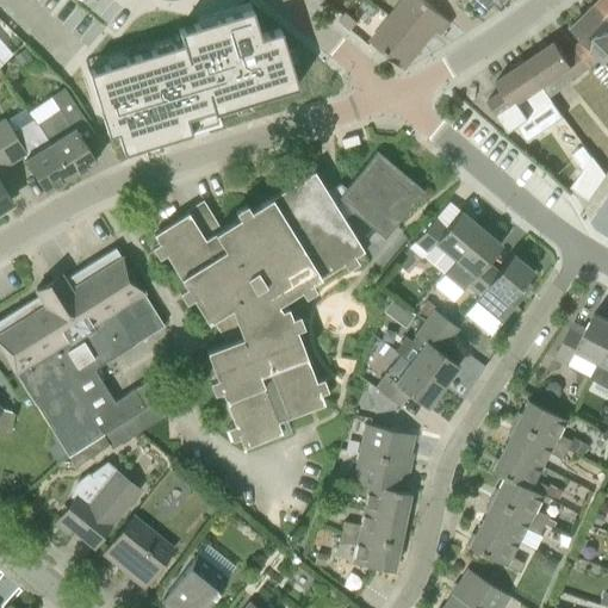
[(423,0),(409,0),(395,19),(427,44),(438,31),(444,36),(453,24),(423,0)]
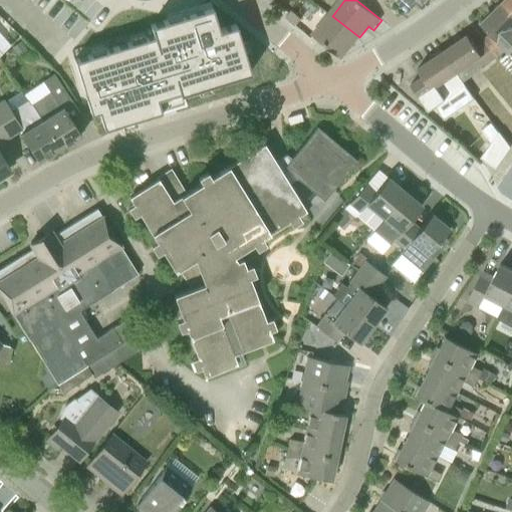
[(510,54),(511,55),(511,11),(504,3),(483,25),(492,34),(485,41),(498,57),(507,50),(510,54)]
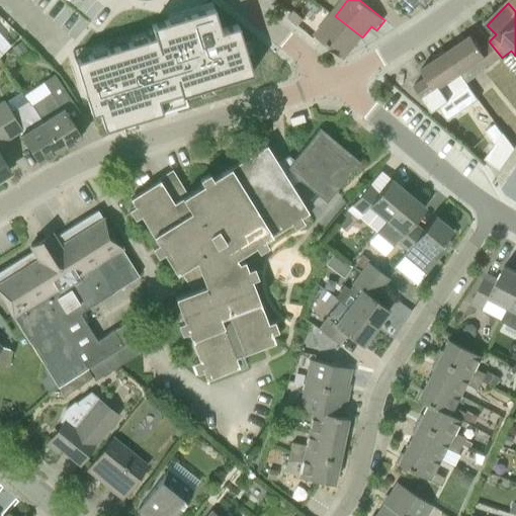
[(155,40),(75,66),(91,118),(99,115),(104,134),(188,107),(185,97),(255,75),(240,26),(223,32),(216,8),(151,28),(155,40)]
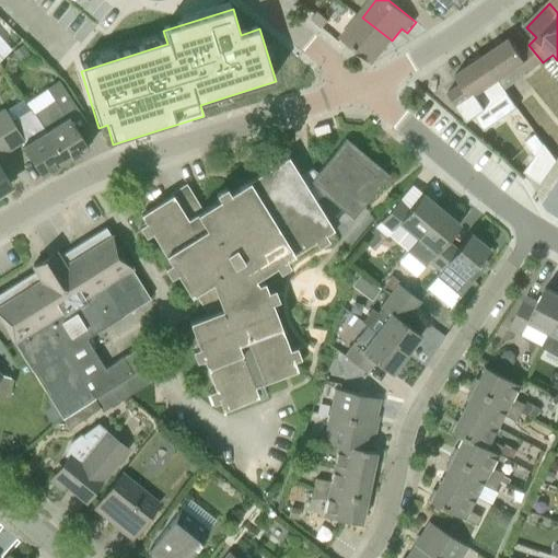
[(325,30),(330,22),(321,12),(314,20),(325,30)]
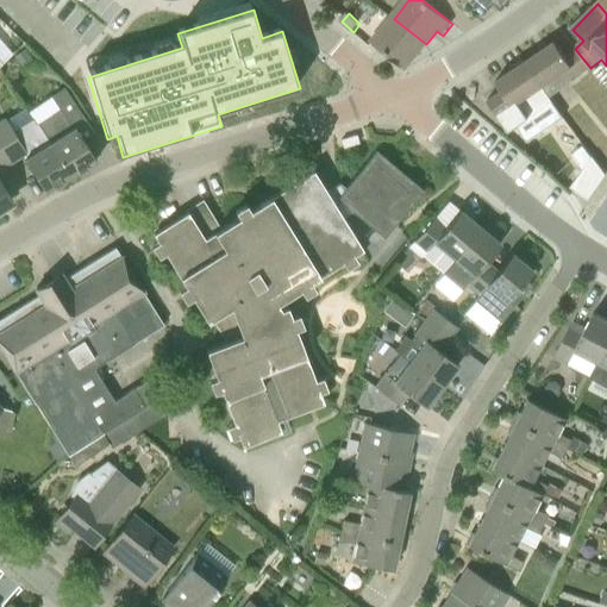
[(405,70),(426,44),(394,19),(374,44),(405,70)]
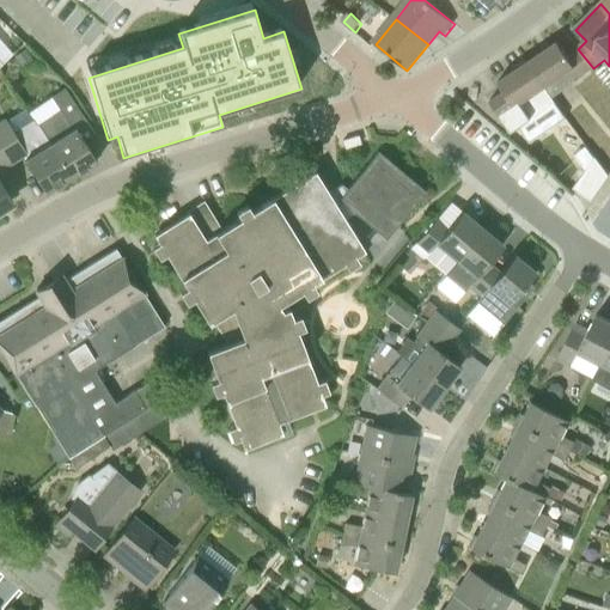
[(593,68),(578,49),(568,56),(559,43),(530,63),(554,99),(579,83),(593,68)]
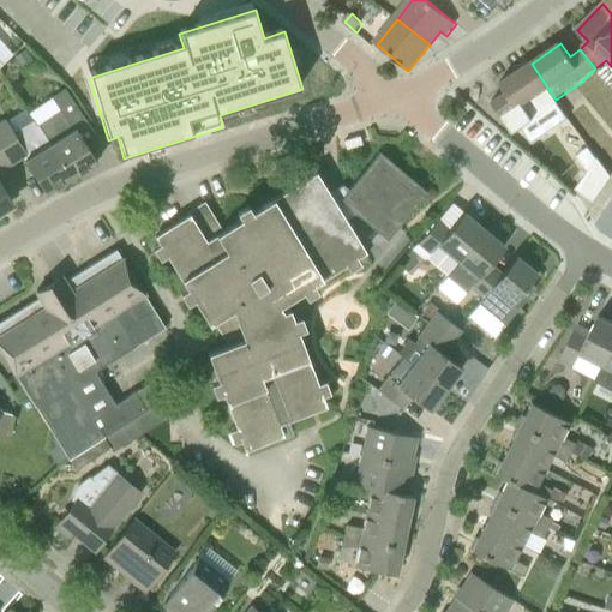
[(35,63),(28,53),(17,60),(23,71),(35,63)]
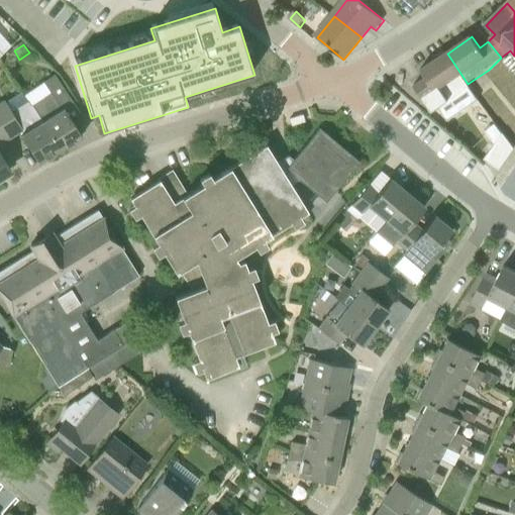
[(471,87),(468,84),(447,54),(422,71),(427,78),(416,86),(433,112),(471,87)]
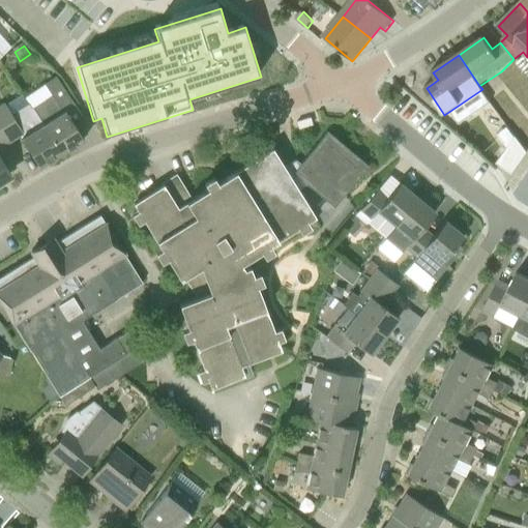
[(527,57),(526,56),(517,64),(527,77),(527,57)]
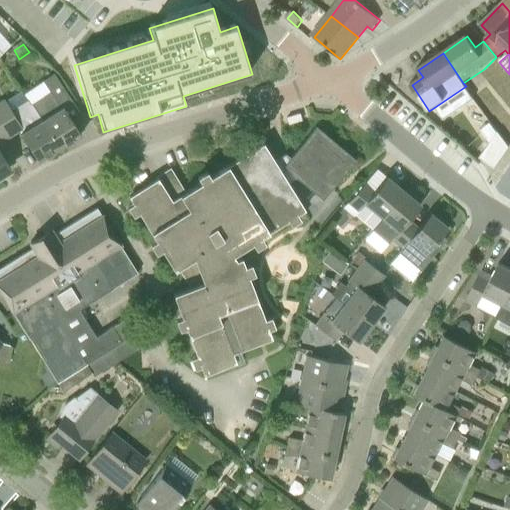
[(34,109),(61,150),(83,136),(59,100),(68,94),(56,76),(46,82),(55,95),(34,109)]
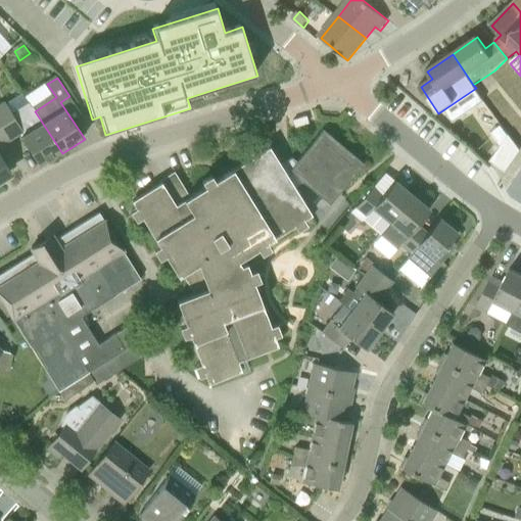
[(35,111),(33,107),(33,108),(24,94),(7,104),(6,102),(0,105),(0,113),(1,115),(0,116),(0,123),(10,140),(20,134),(41,166),(62,153),(35,111)]
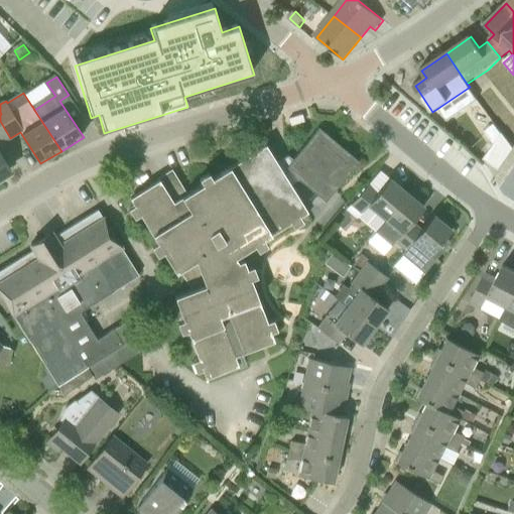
[(0,142),(1,144),(10,138),(0,121),(0,115),(1,114),(0,112),(0,142)]
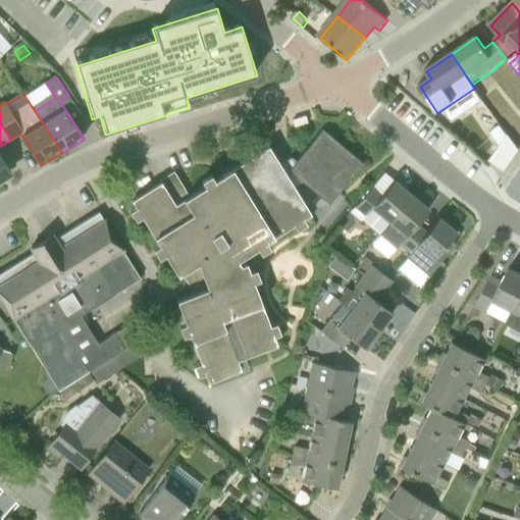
[(293,159),(281,166),(270,148),(234,171),(234,170),(232,171),(232,172),(223,177),(223,176),(222,177),(187,200),(177,185),(175,186),(176,186),(167,191),(163,185),(163,184),(133,202),(134,203),(134,202),(179,275),(178,275),(179,276),(183,274),(196,295),(178,301),(178,302),(194,342),(195,344),(209,382),(209,383),(242,370),(237,358),(245,355),(246,358),(278,346),(247,264),(242,266),(239,260),(312,215),(295,189),(304,183),(330,205),(364,165),(324,131),(298,162),(293,159)]
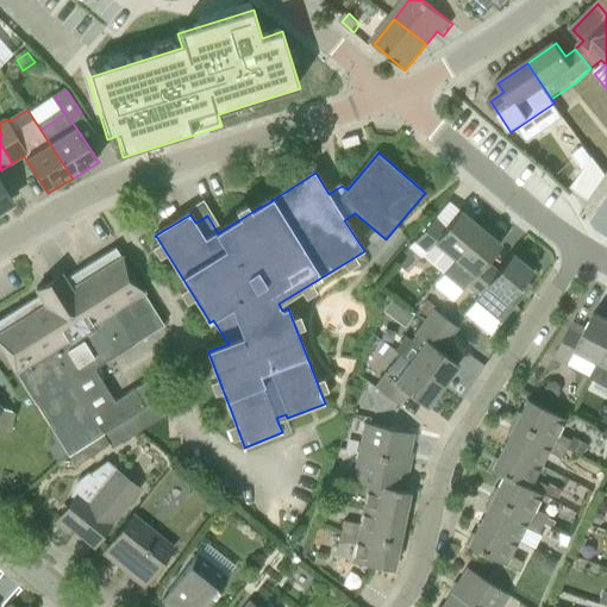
[(573,191),(589,202),(606,177),(606,175),(594,160),(573,191)]
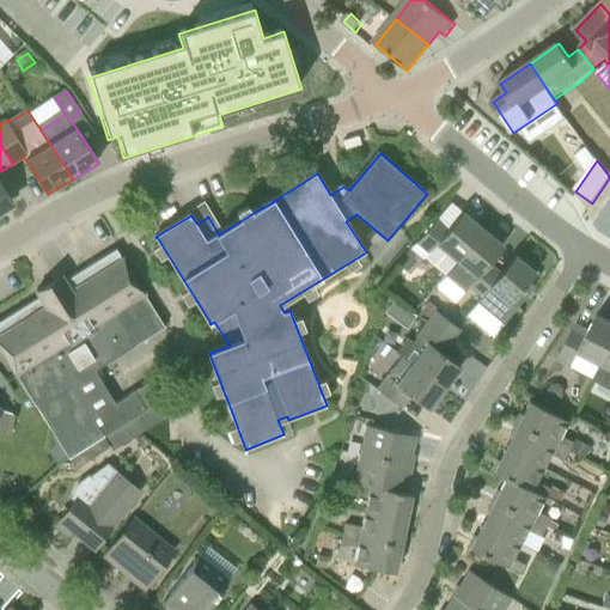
[(0,214),(4,213),(1,209),(14,202),(0,178),(0,214)]
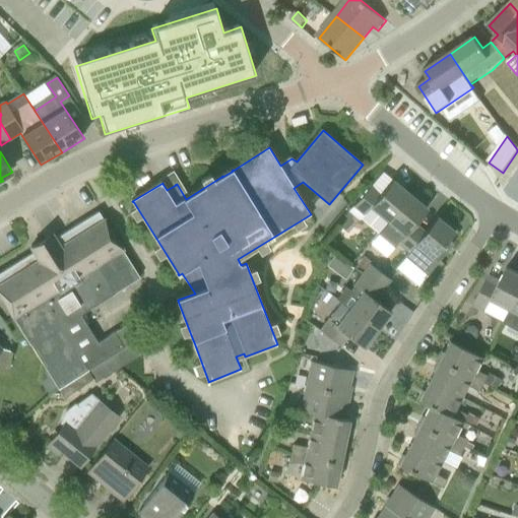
[(362,220),(378,235),(389,221),(411,195),(394,181),(382,196),(372,188),(355,207),(366,215),(362,220)]
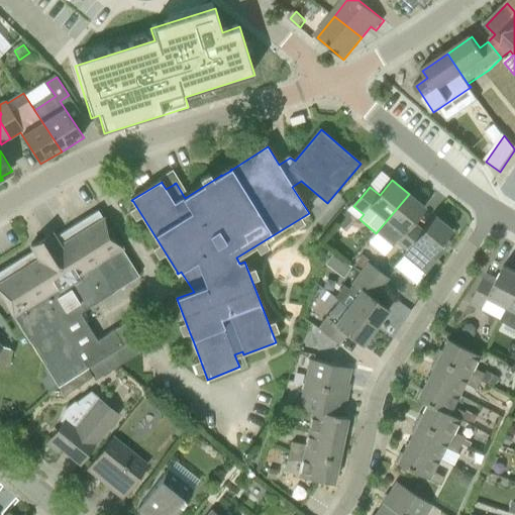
[(398,242),(407,250),(423,231),(414,223),(426,209),(409,194),(387,220),(376,233),(393,247),(398,242)]
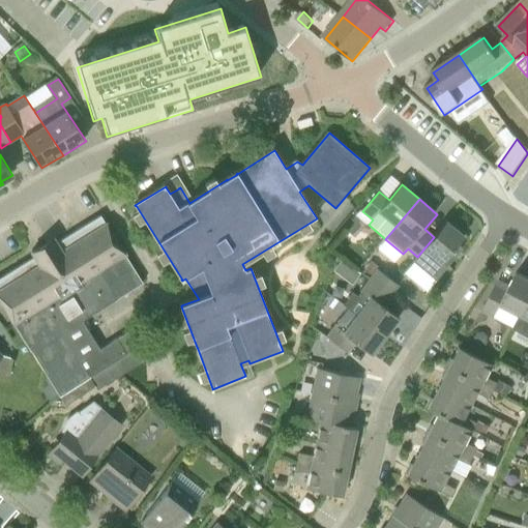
[(104,216),(78,233),(118,301),(144,284),(104,216)]
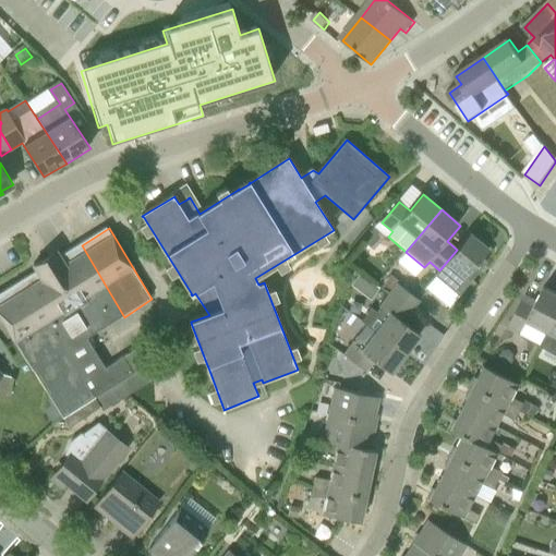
[(376,251),(388,237),(377,228),(365,242),(376,251)]
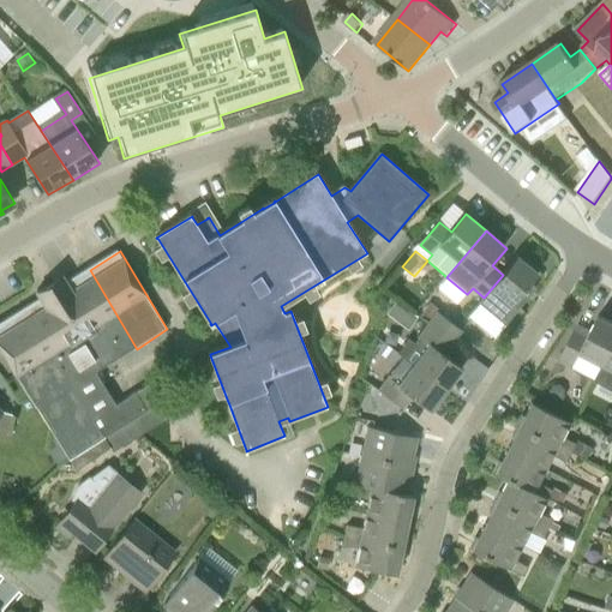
[(503,275),(484,298),(479,304),(505,327),(537,289),(532,285),(539,275),(517,257),(503,275)]
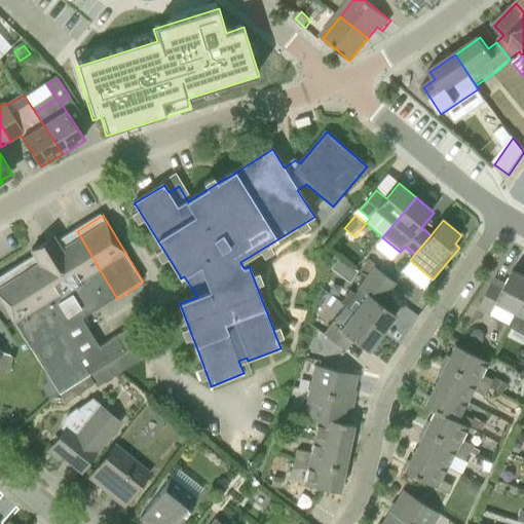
[(0,297),(33,349),(82,320),(117,299),(77,231),(58,242),(53,236),(38,241),(29,252),(33,258),(0,277),(0,297)]
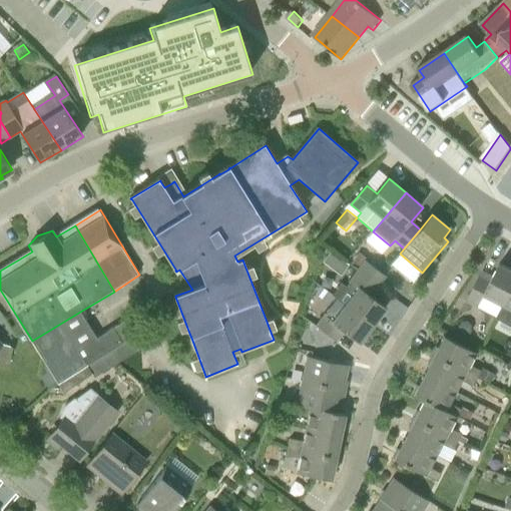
[(360,271),(367,262),(359,256),(352,265),(360,271)]
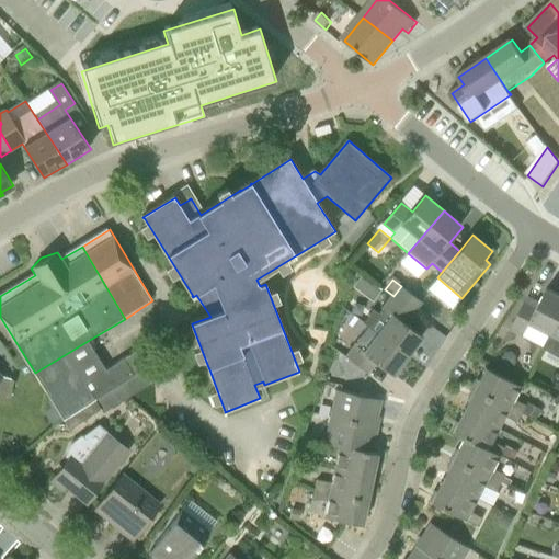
[(394,296),(392,297),(415,314),(423,303),(401,286),(394,296)]
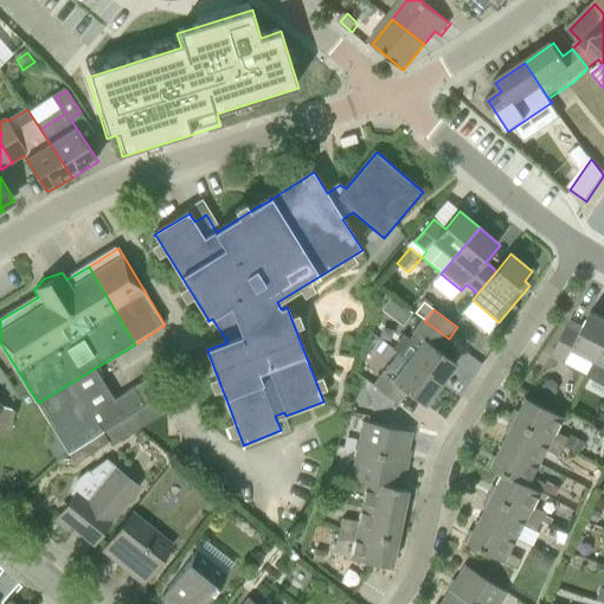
[(598,361),(603,351),(603,319),(593,313),(583,333),(570,327),(556,353),(570,360),(574,349),(598,361)]
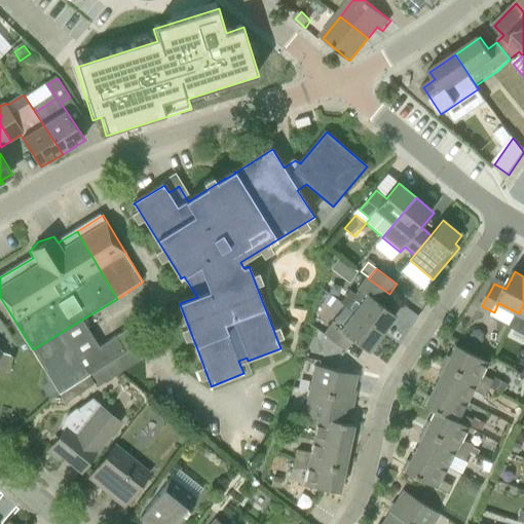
[(356,313),(383,334),(398,316),(381,304),(389,294),(368,278),(361,289),(369,296),(356,313)]
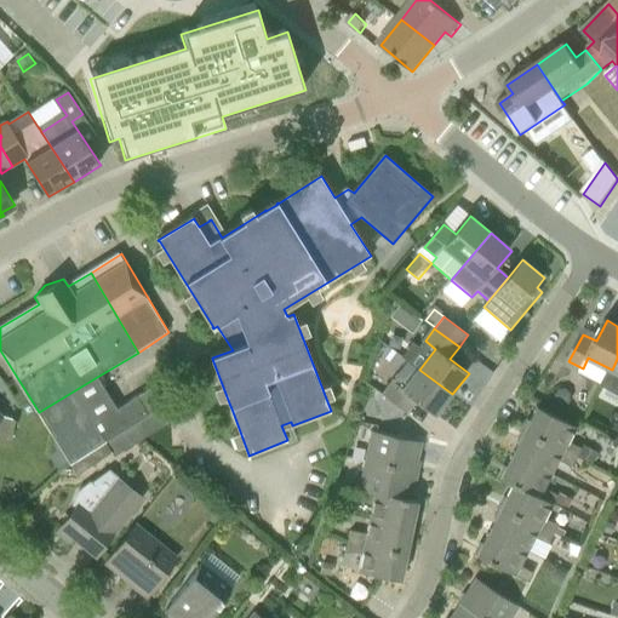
[(617,359),(612,370),(604,387),(617,393),(617,359)]
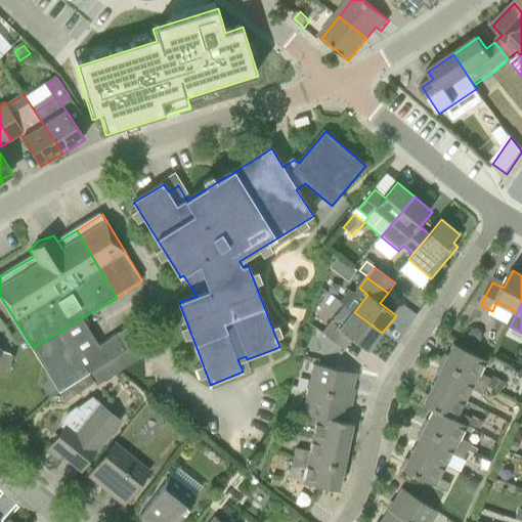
[(382,333),(354,312),(349,319),(341,313),(324,335),(345,350),(352,340),(368,351),(382,333)]
